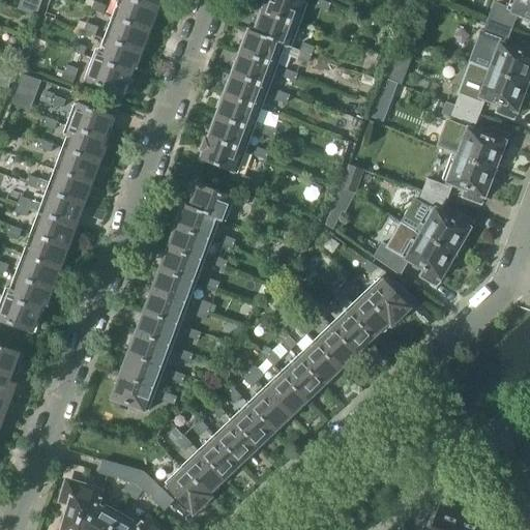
[(20,0),(17,9),(35,17),(41,0),(20,0)]
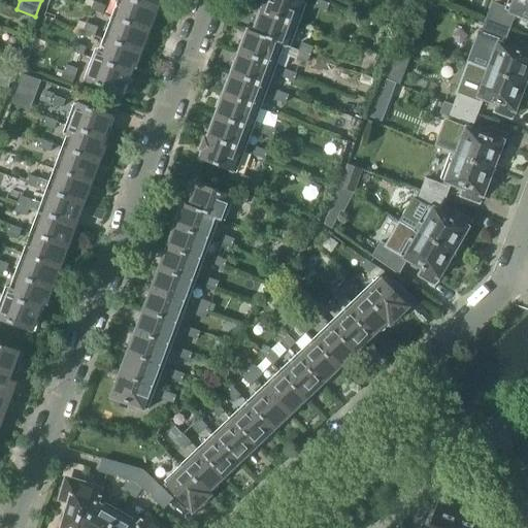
[(126,0),(117,0),(110,19),(146,32),(150,23),(153,22),(156,13),(155,10),(126,0)]
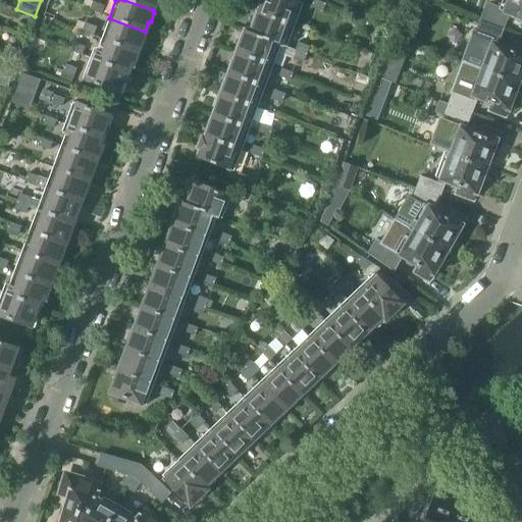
[(124,0),(153,10),(156,1),(159,1),(159,0),(124,0)]
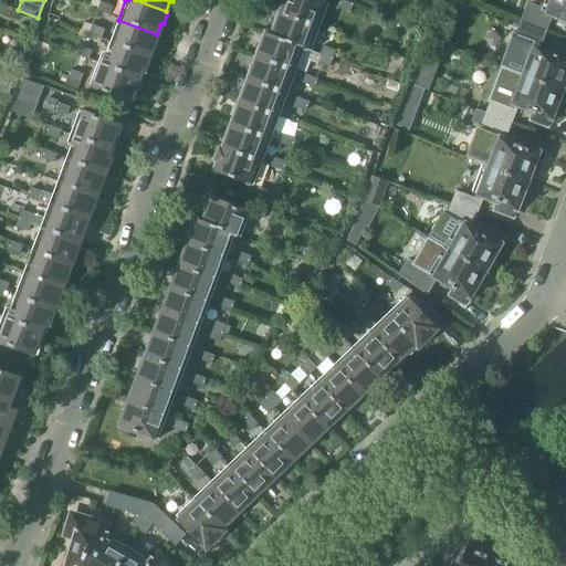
[(281,0),(278,12),(317,28),(326,3),(315,0),(281,0)]
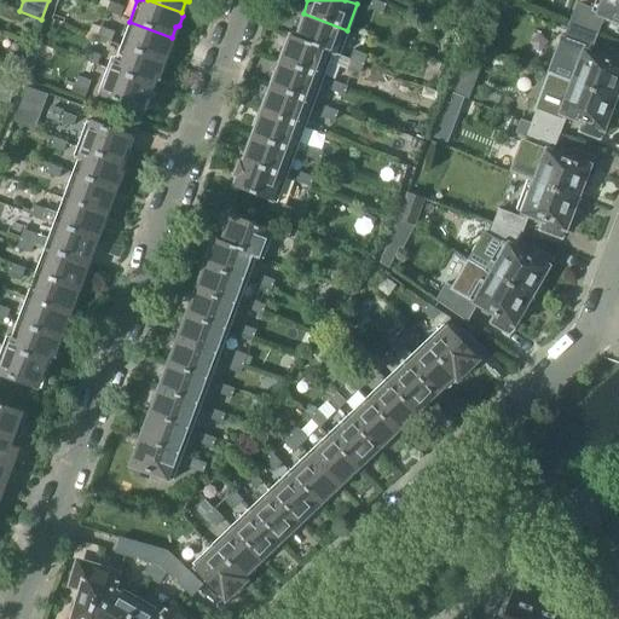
[(370,0),(368,9),(382,13),(385,4),(374,0),(370,0)]
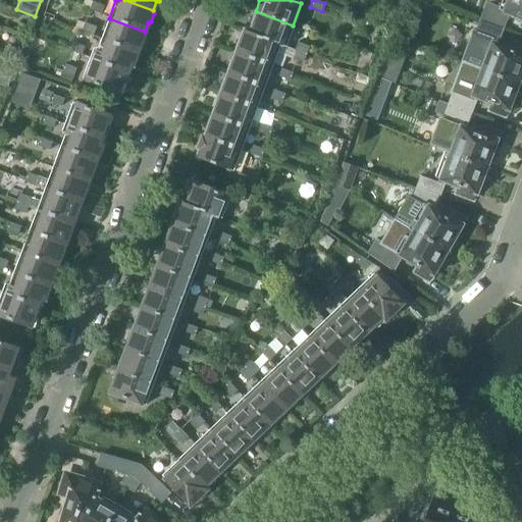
[(385,0),(379,16),(390,20),(398,0),(385,0)]
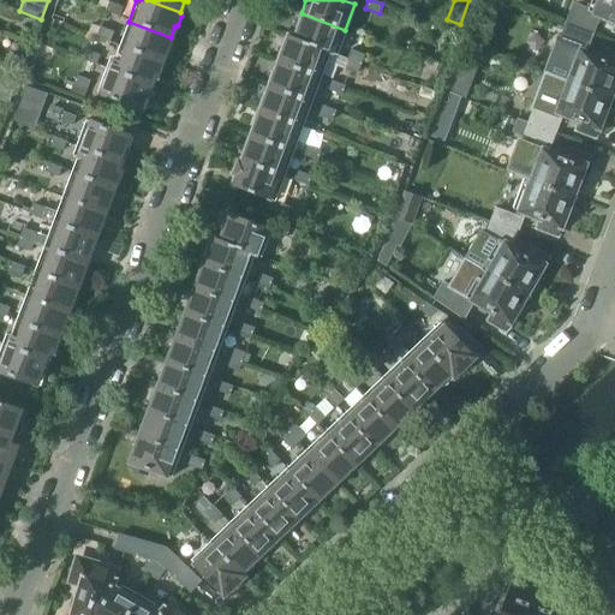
[(614,0),(591,0),(589,10),(587,12),(598,17),(614,23),(614,0)]
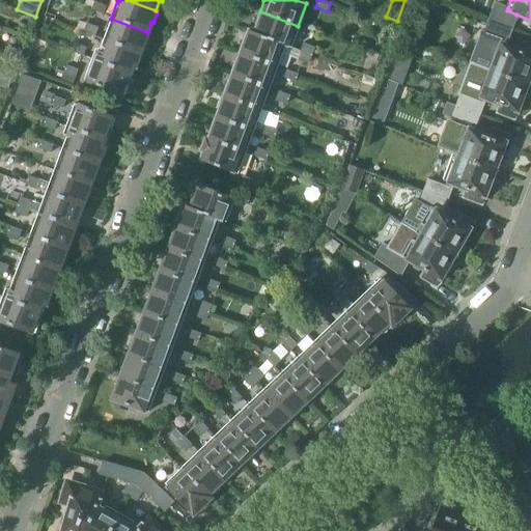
[(90,10),(102,15),(105,7),(93,3),(90,10)]
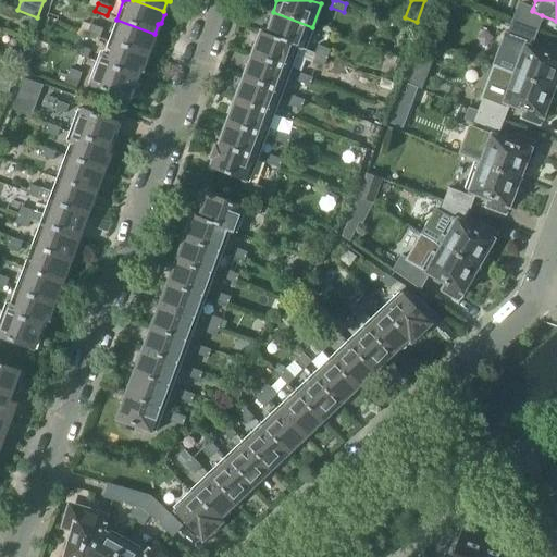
[(519,3),(511,23),(535,32),(539,25),(542,15),(532,11),(533,9),(519,3)]
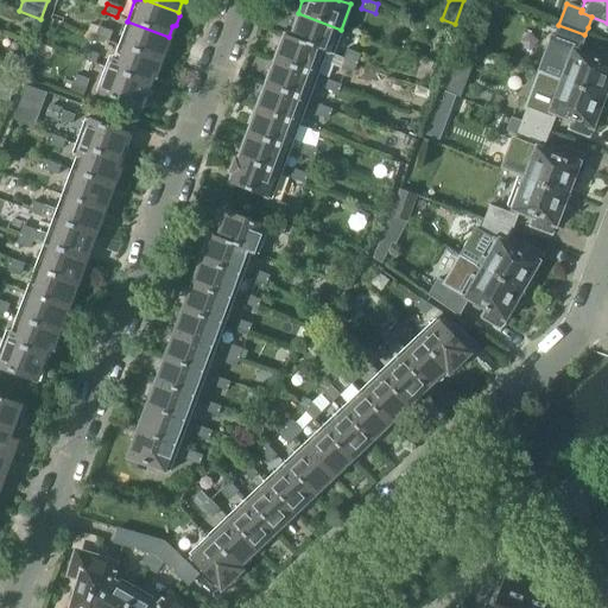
[(295,30),(292,38),(325,51),(356,63),(360,54),(347,49),(346,50),(335,45),(341,30),(298,13),(292,29),(295,30)]
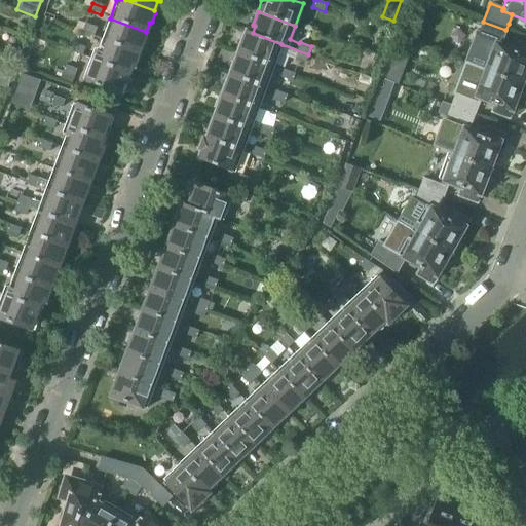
[(106,31),(103,39),(139,53),(142,44),(145,43),(147,35),(146,32),(110,19),(106,31)]
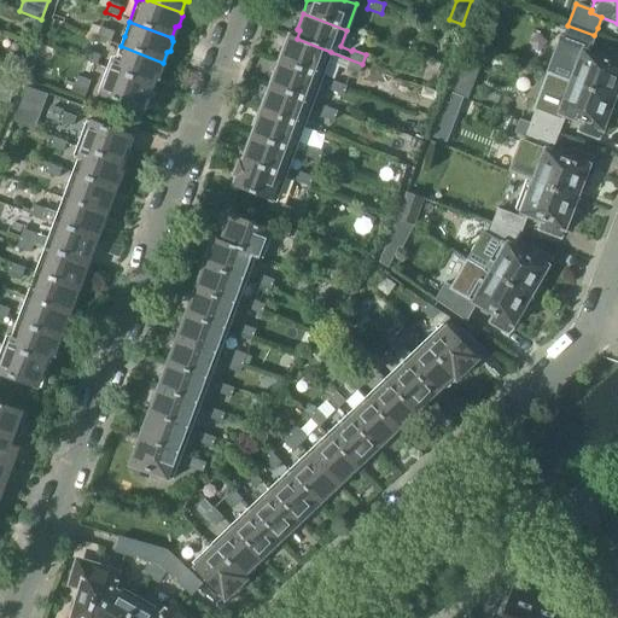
[(594,35),(567,25),(563,39),(589,48),(594,35)]
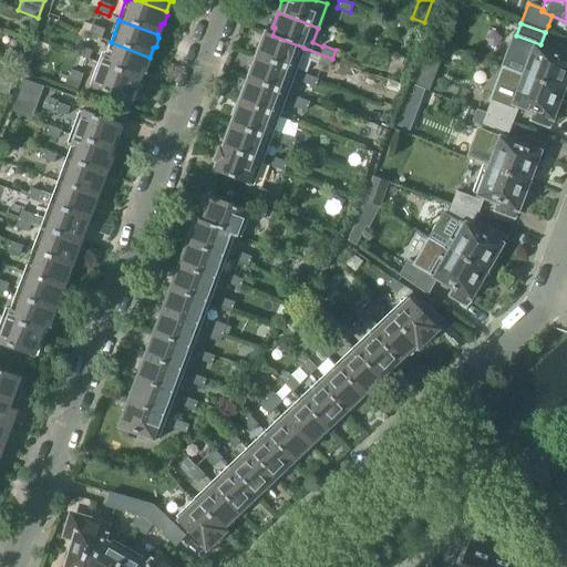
[(89,33),(101,39),(104,30),(91,26),(89,33)]
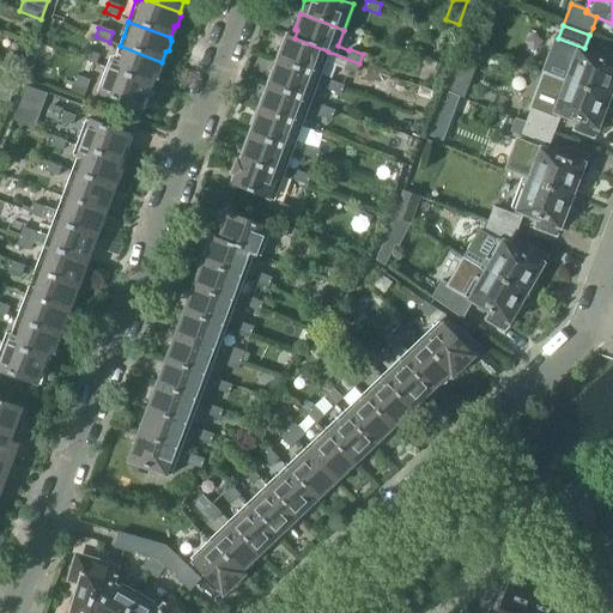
[(279,60),(278,62),(320,77),(325,62),(341,70),(343,67),(356,72),(359,64),(328,52),(295,38),(287,36),(284,47),(281,46),(277,59),(279,60)]
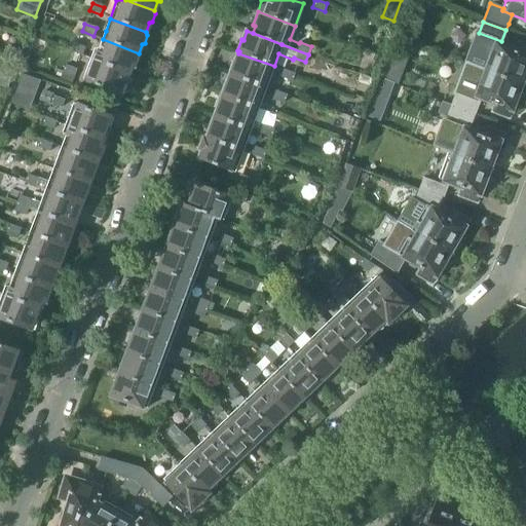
[(95,50),(90,60),(126,73),(129,66),(134,68),(134,66),(137,65),(140,57),(138,53),(139,53),(103,39),(98,51),(95,50)]
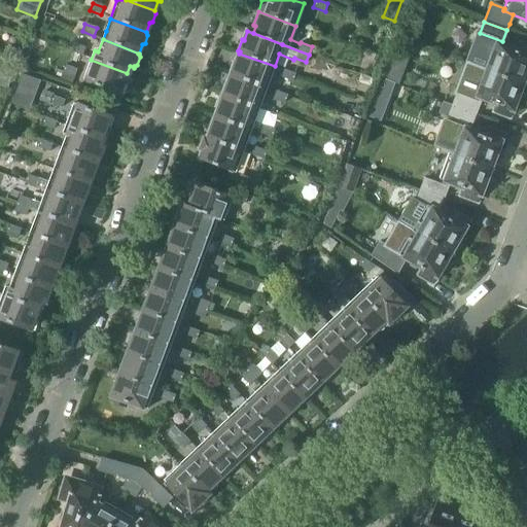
[(481,68),(481,70),(526,88),(526,84),(526,75),(526,71),(526,48),(525,47),(523,47),(522,48),(520,48),(519,49),(518,50),(517,53),(491,42),(484,60),(481,59),(480,55),(477,54),(472,55),(469,64),(481,68)]
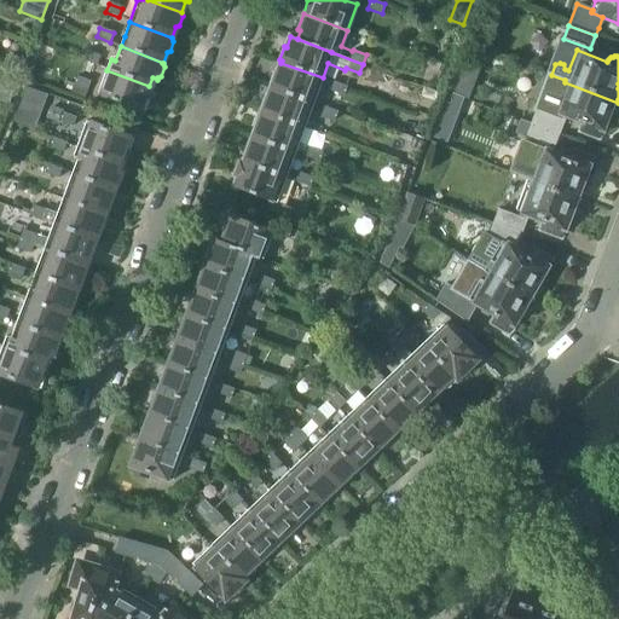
[(82,61),(96,65),(99,57),(86,52),(82,61)]
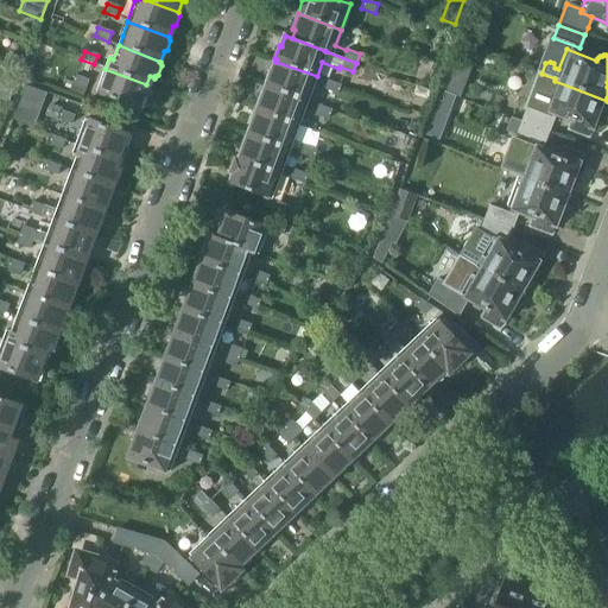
[(267,83),(266,86),(308,101),(317,76),(276,62),(272,71),(270,70),(265,82),(267,83)]
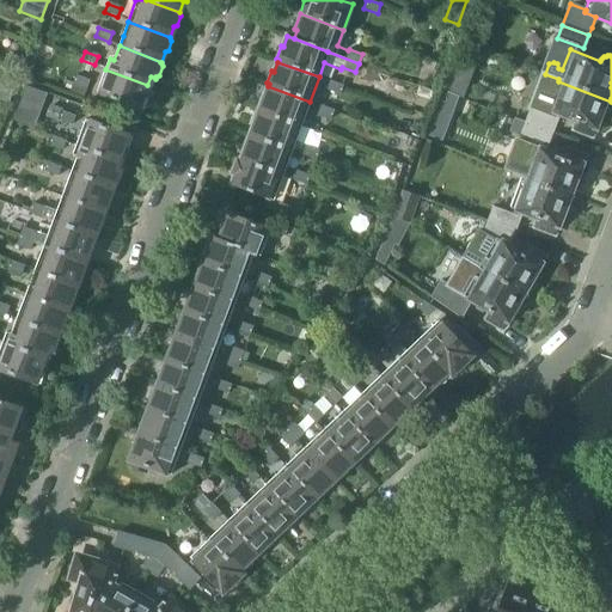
[(147,85),(105,69),(97,95),(139,109),(142,99),(145,101),(147,99),(152,89),(150,86),(147,85)]
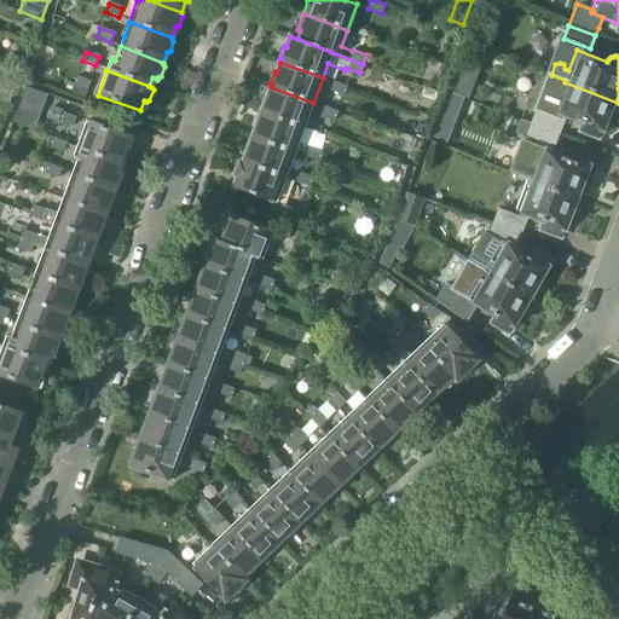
[(73,86),(87,91),(90,82),(76,77),(73,86)]
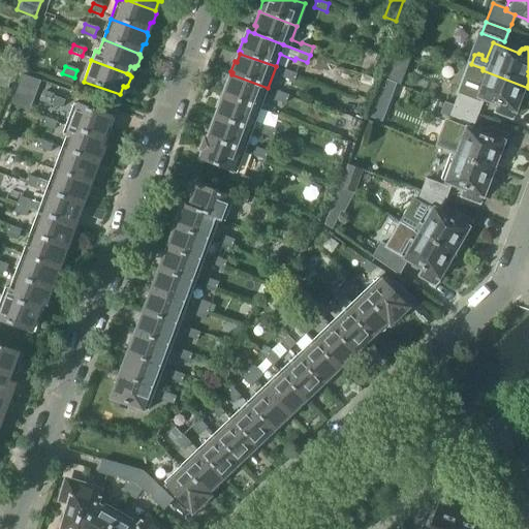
[(281,76),(292,82),(296,73),(283,69),(281,76)]
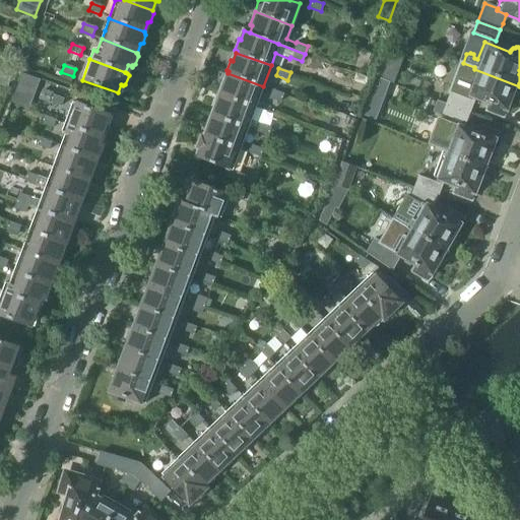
[(519,86),(474,69),(464,94),(473,98),(491,104),(490,106),(490,107),(491,109),(491,110),(492,112),(493,113),(495,113),(497,114),(498,114),(500,114),(501,113),(502,112),(503,111),(504,109),(506,110),(512,93),(515,94),(516,96),(518,96),(516,93),(519,86)]
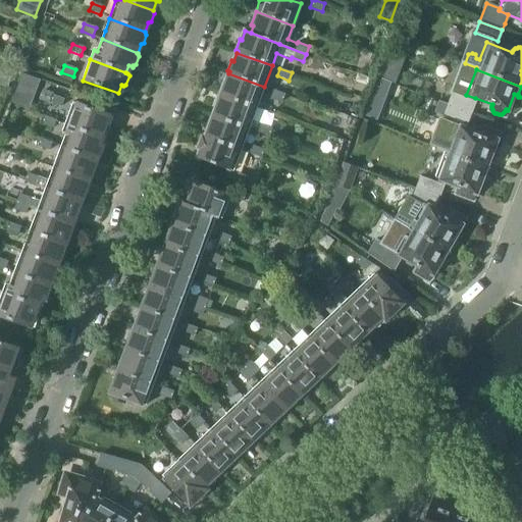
[(25,102),(36,79),(21,72),(11,97),(25,102)]
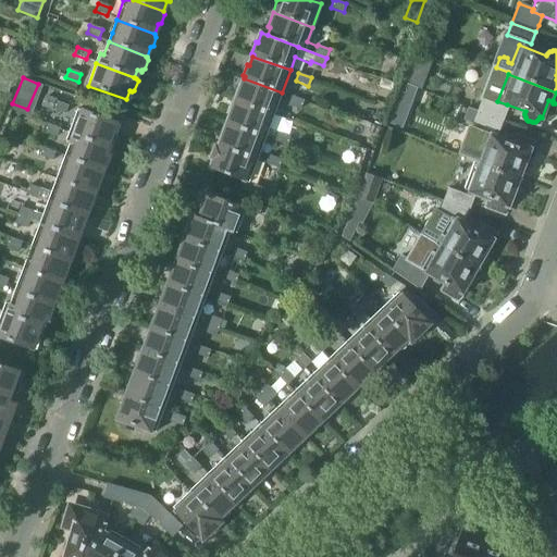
[(238,87),(233,100),(273,115),(282,93),(244,78),(240,88),(238,87)]
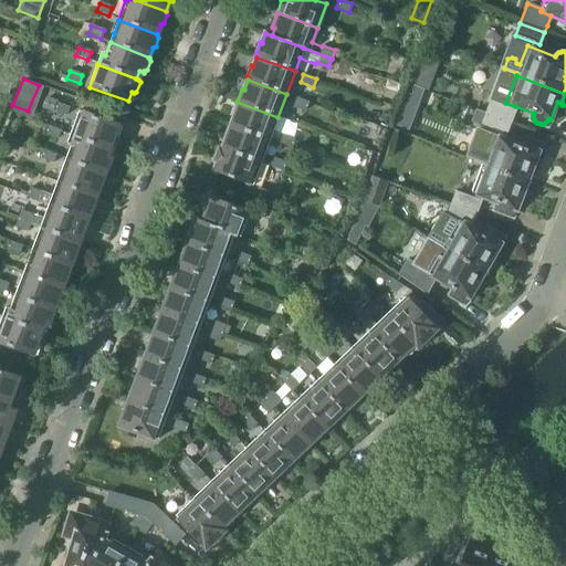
[(292,105),(304,109),(307,102),(295,96),(292,105)]
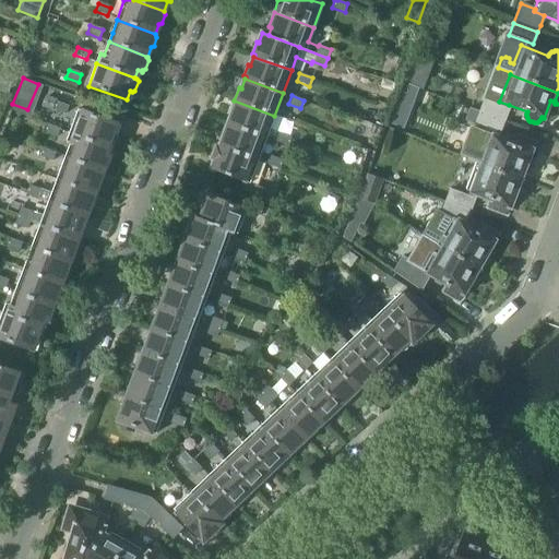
[(479,111),(479,113),(503,122),(509,110),(484,100),(484,102),(474,98),(470,108),(479,111)]
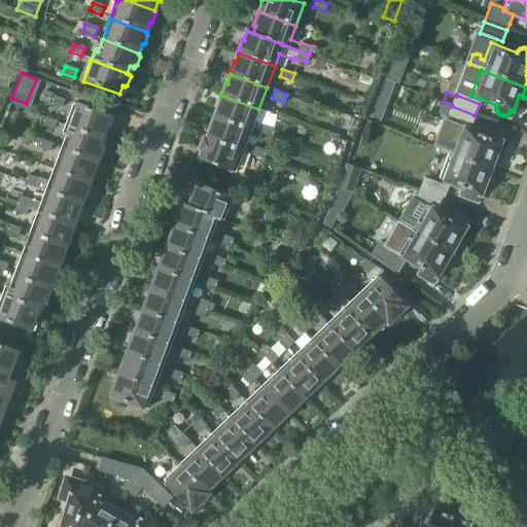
[(218,108),(215,116),(251,130),(258,109),(220,95),(216,107),(218,108)]
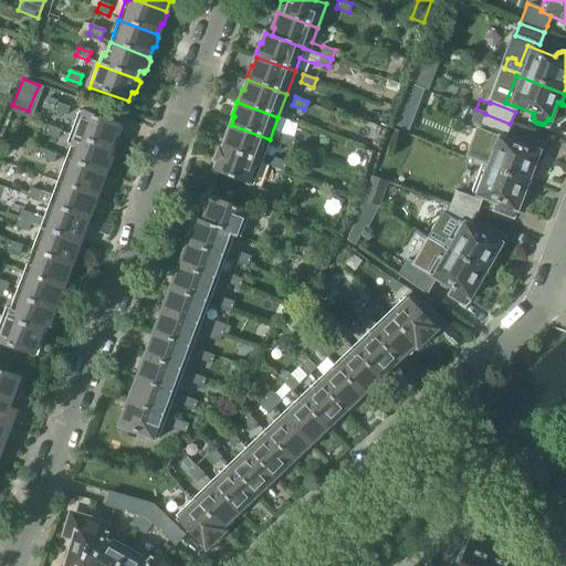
[(54,111),(66,116),(70,107),(58,103),(54,111)]
